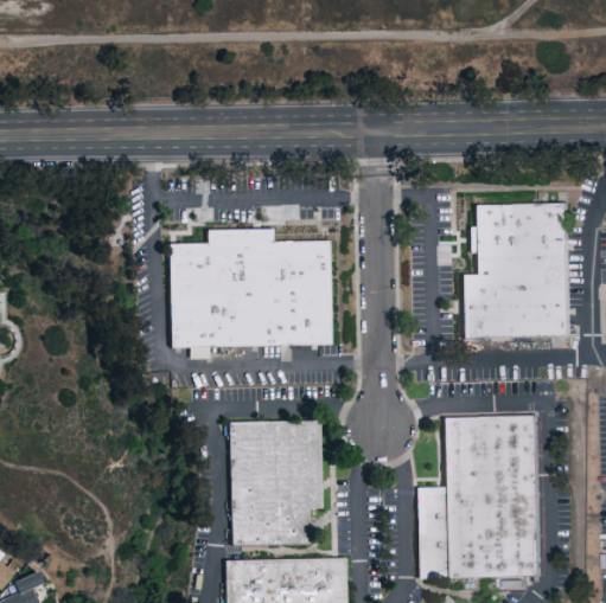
[(497,338),(465,339),(465,337),(461,276),(478,275),(478,264),(478,204),(496,204),(567,203),(571,203),(572,264),(574,337),(574,338),(568,338),(497,338)]
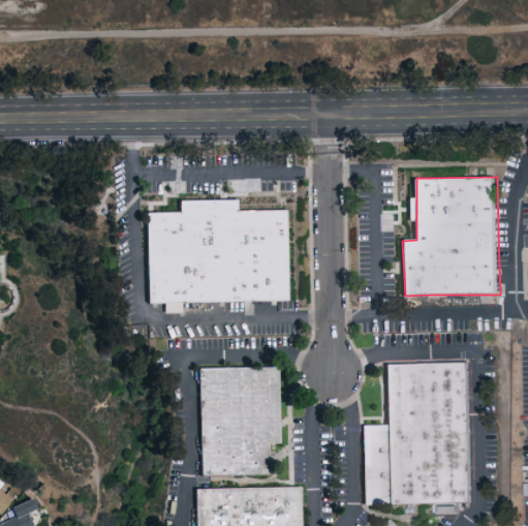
[(240,199),(239,211),(244,211),(288,210),(288,231),(289,295),(289,300),(245,301),(182,302),(149,302),(149,296),(149,233),(149,212),(181,212),(182,200),(240,199)]
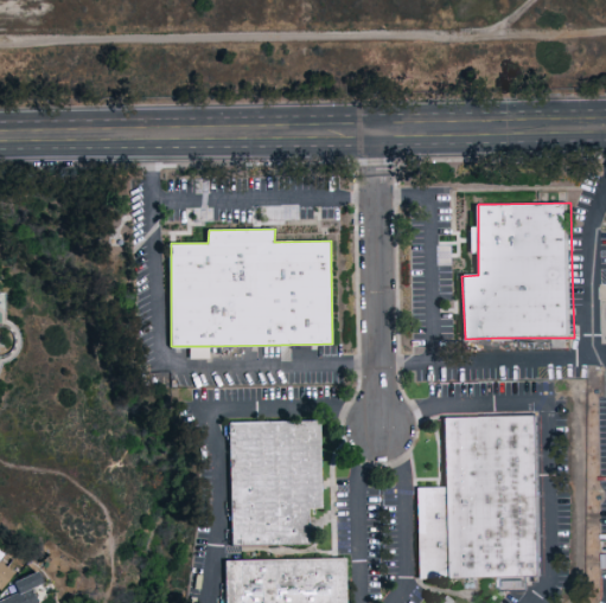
[(543,553),(543,579),(528,579),(528,589),(502,589),(502,577),(498,577),(457,578),(452,590),(433,591),(427,587),(420,581),(420,555),(420,488),(426,488),(448,488),(447,481),(445,418),(497,417),(538,416),(541,481),(543,553)]
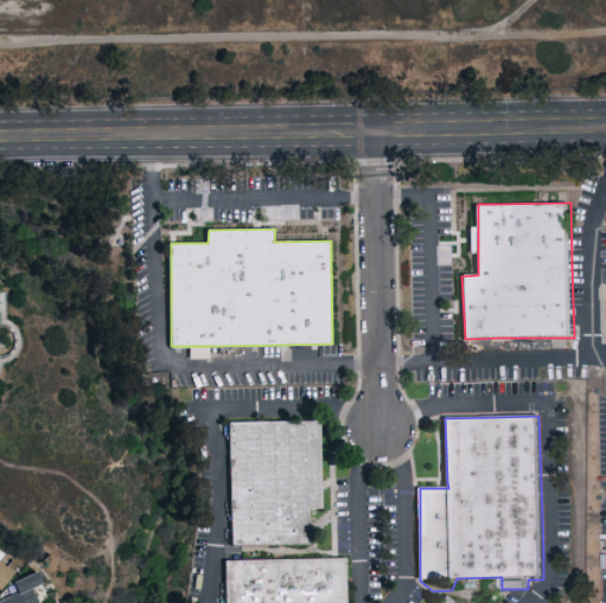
[(282,545),(233,547),(231,483),(231,422),(281,422),(320,422),(323,482),(324,508),(311,508),(311,545),(282,545)]
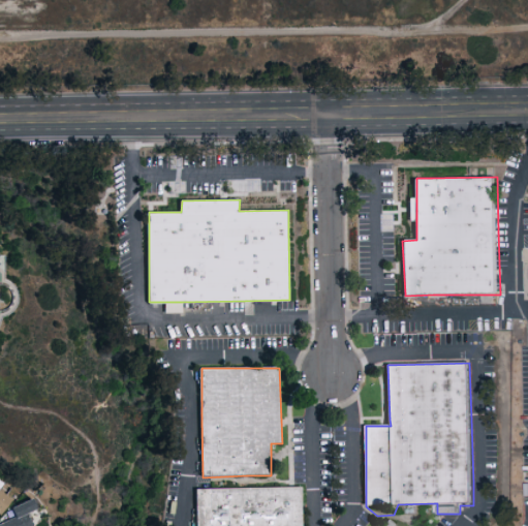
[(0,480),(1,478),(0,476),(0,508),(10,495),(0,487),(0,480)]
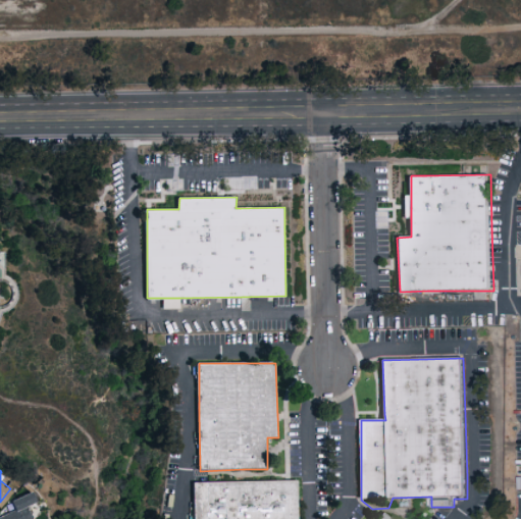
[(195,518),(194,482),(243,481),(297,480),(298,518),(195,518)]
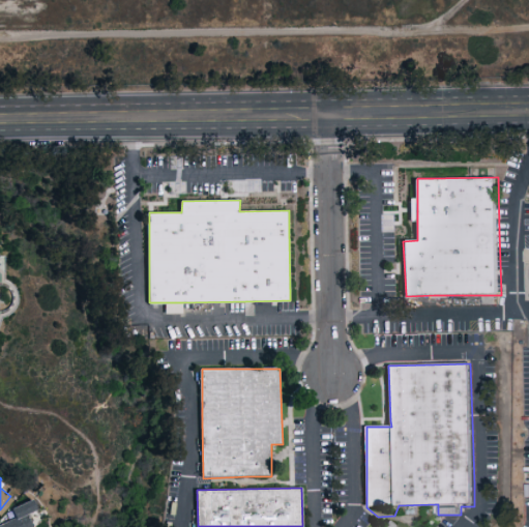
[(0,519),(0,526),(33,526),(26,508),(33,505),(30,495),(8,503),(12,514),(0,519)]
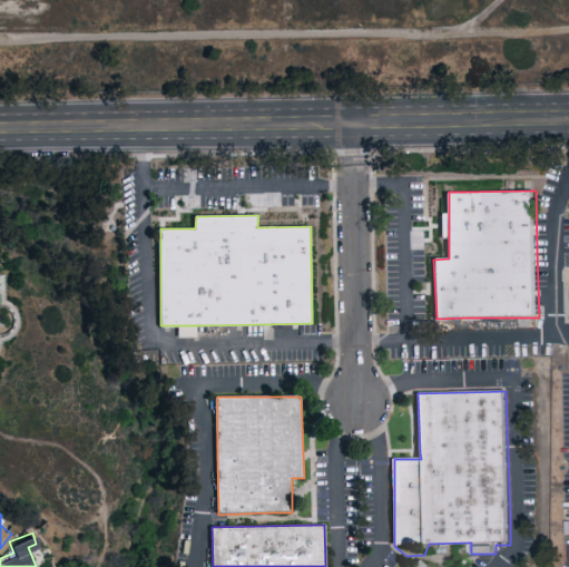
[(431,566),(413,555),(404,566),(431,566)]
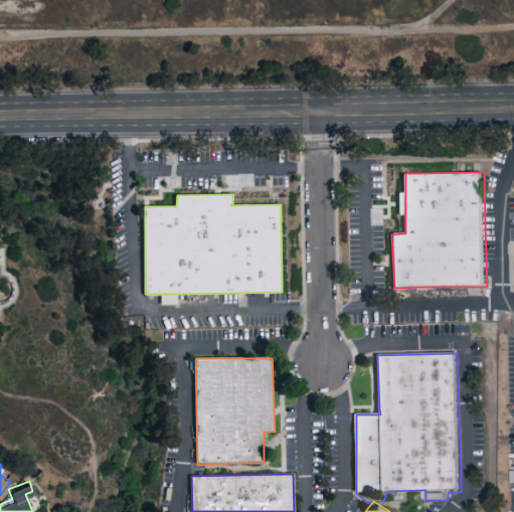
All buildings are outlined.
